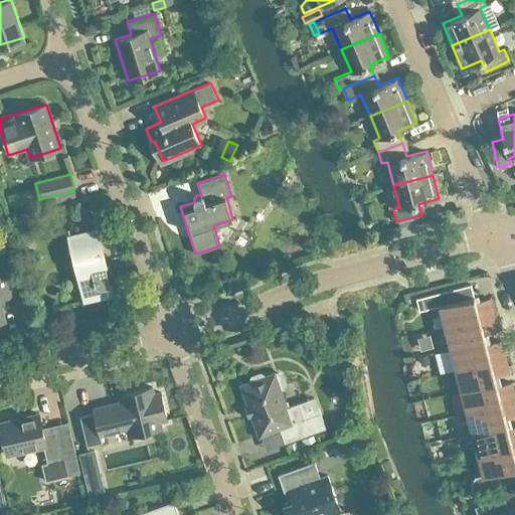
[(6,222),(0,224),(0,234),(1,238),(10,235),(6,222)]
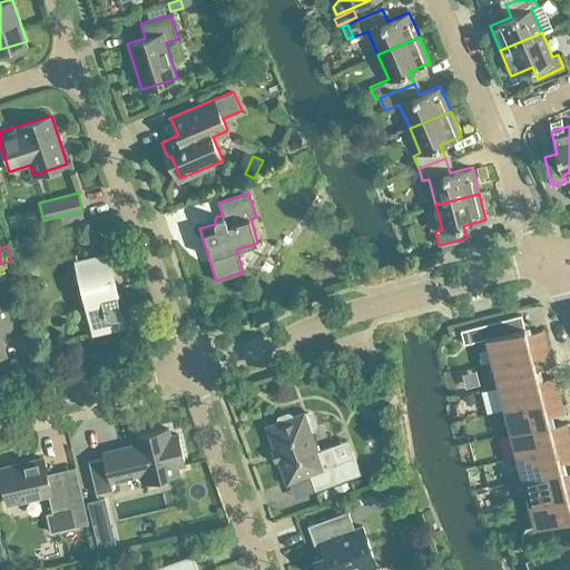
[(117,293),(108,255),(116,253),(115,251),(77,261),(95,331),(133,322),(138,335),(139,334),(120,292),(117,293)]
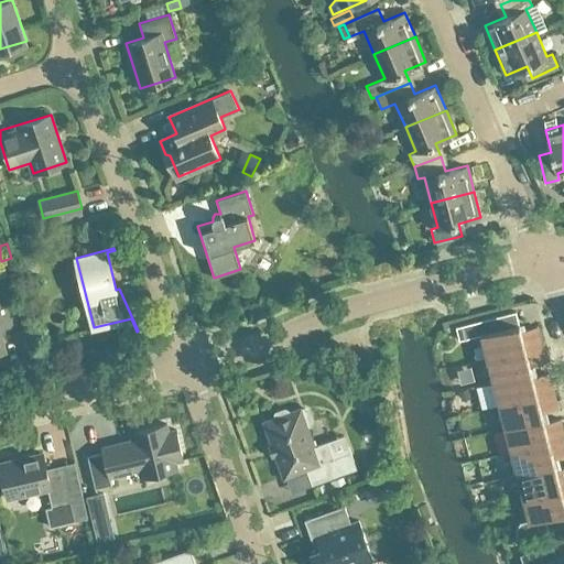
[(0,349),(4,348),(1,332),(17,328),(7,286),(0,288),(0,349)]
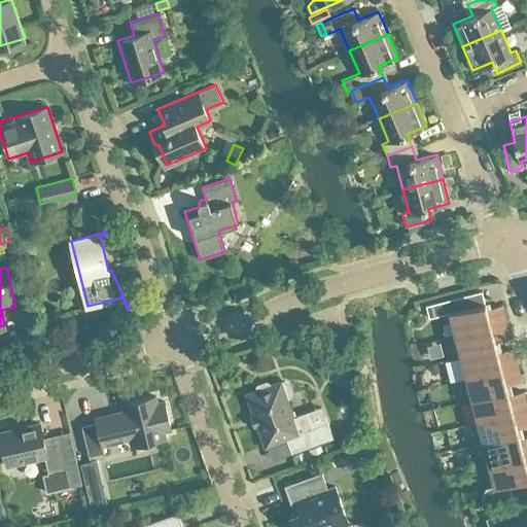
[(450,312),(455,335),(506,321),(502,305),(487,309),(485,303),(450,312)]
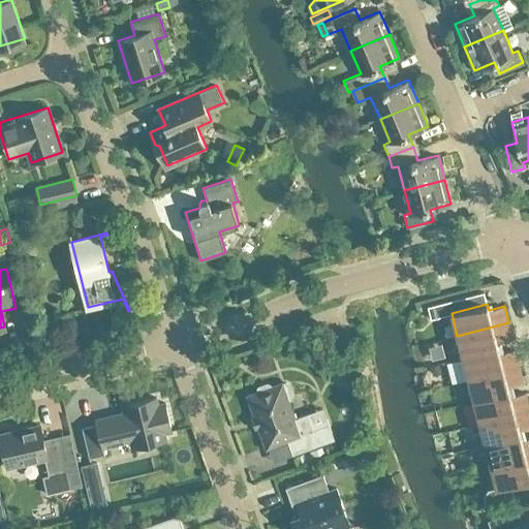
[(457,336),(463,358),(498,348),(497,343),(512,340),(508,322),(457,336)]
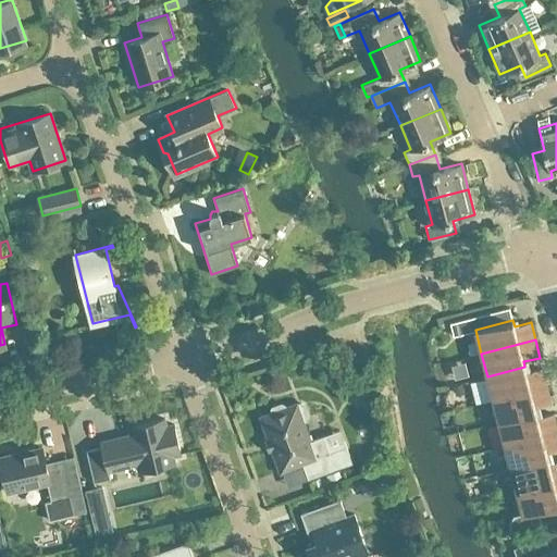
[(353,360),(350,354),(339,358),(343,364),(353,360)]
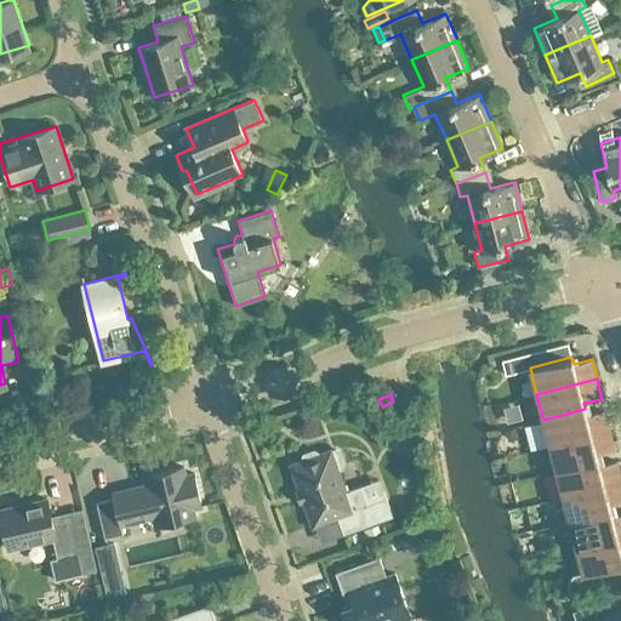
[(543,420),(550,445),(609,429),(604,410),(587,415),(585,409),(543,420)]
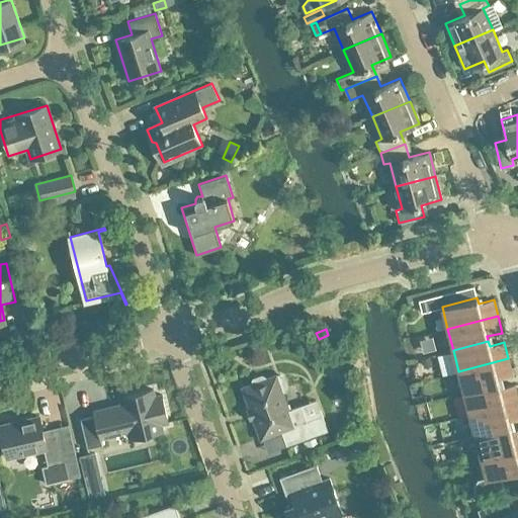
[(347,348),(334,353),(336,360),(343,362),(351,359),(347,348)]
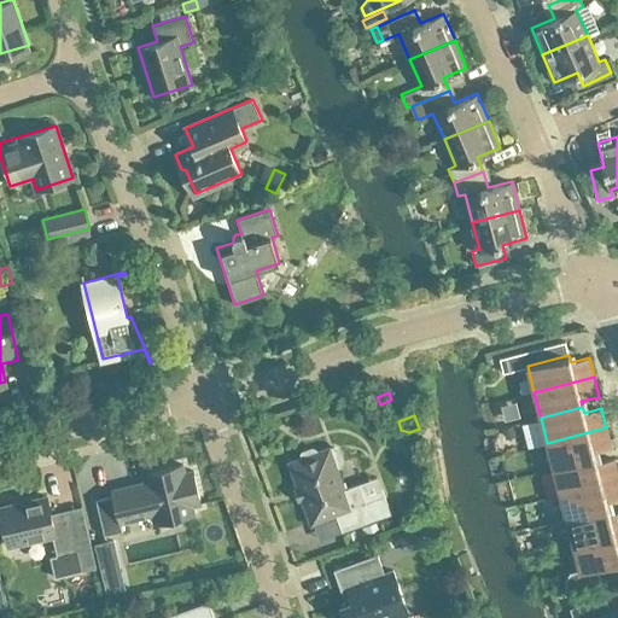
[(547,443),(554,468),(595,458),(594,452),(612,448),(606,427),(547,443)]
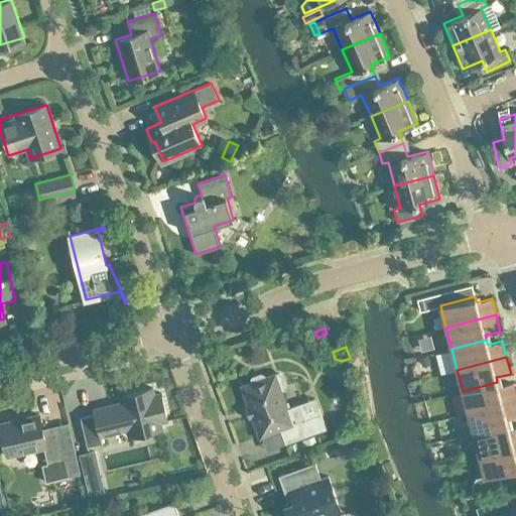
[(287,408),(281,390),(285,389),(287,384),(284,374),(279,372),(266,377),(265,375),(261,373),(251,376),(250,380),(250,382),(242,386),(260,436),(281,429),(285,442),(326,428),(314,398),(287,408)]
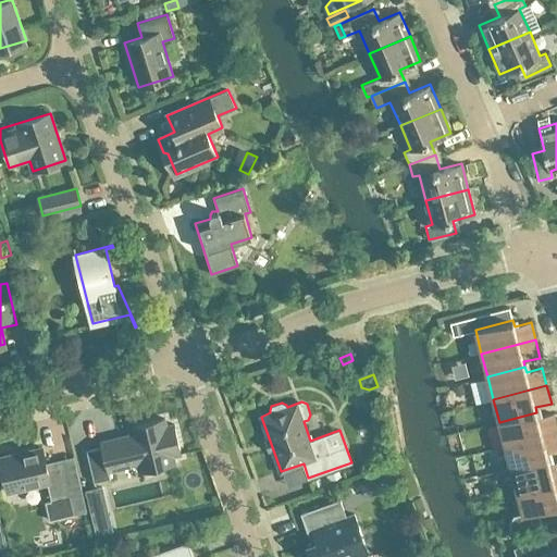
[(499,422),(505,445),(556,431),(556,425),(554,413),(537,417),(536,412),(499,422)]
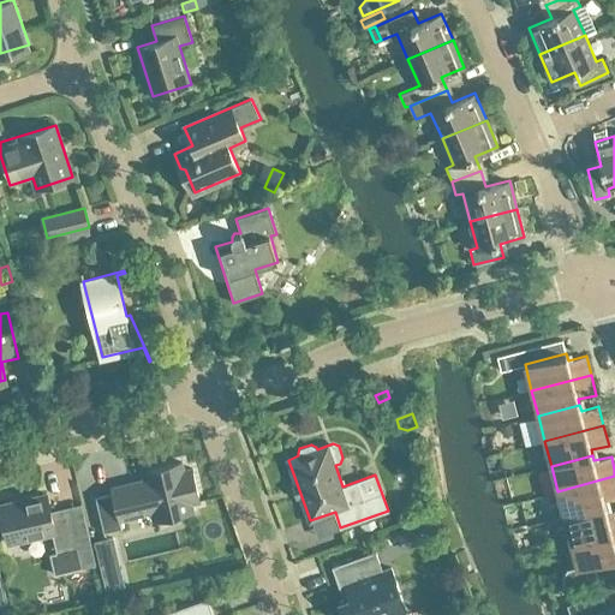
[(193,511),(191,502),(199,501),(192,467),(184,470),(181,461),(142,471),(144,479),(112,487),(113,493),(96,497),(105,532),(121,527),(119,520),(151,512),(154,520),(193,511)]
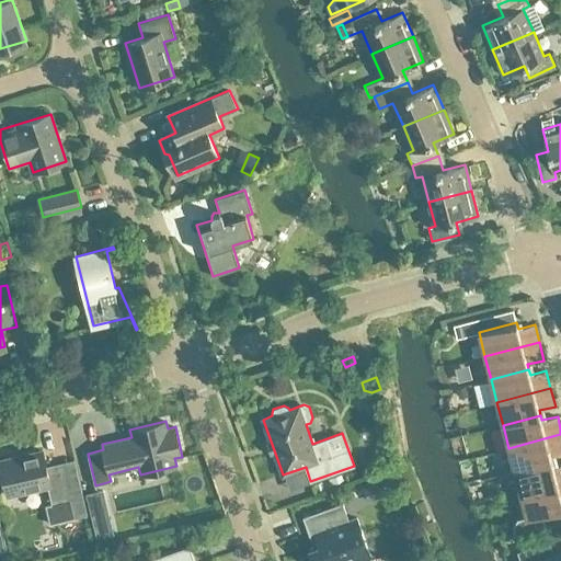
[(560,434),(508,448),(514,470),(552,461),(551,456),(560,453),(560,434)]
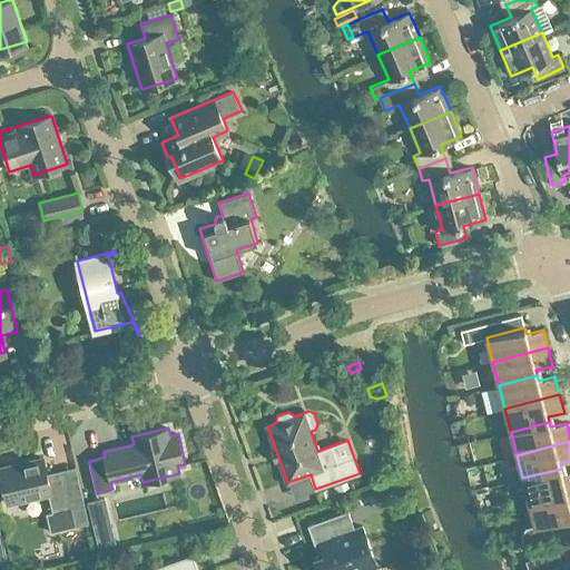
[(76,526),(71,508),(64,478),(49,481),(43,458),(0,468),(0,469),(8,503),(48,494),(52,512),(47,513),(51,532),(76,526)]
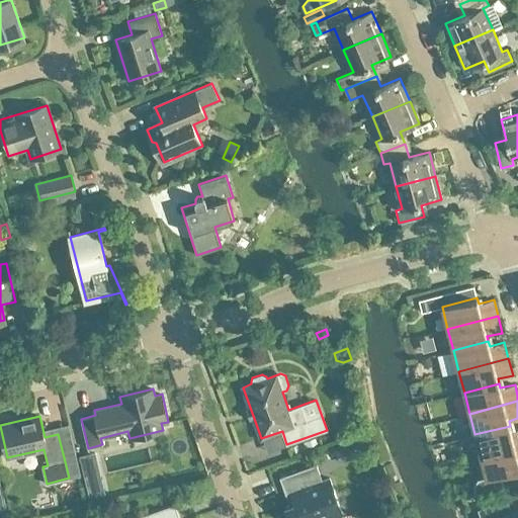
[(475,434),(481,455),(517,445),(517,428),(511,430),(510,426),(475,434)]
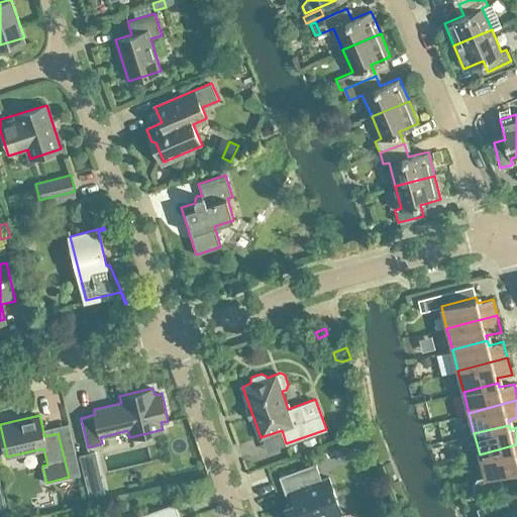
[(516,444),(480,454),(485,476),(477,478),(473,485),(475,493),(498,487),(495,475),(516,469),(516,444)]
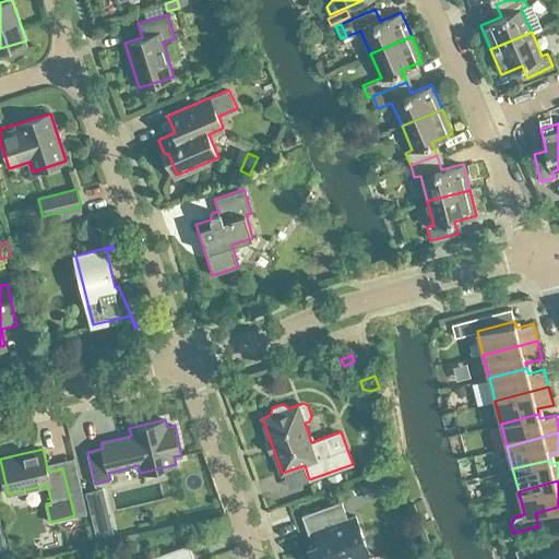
[(355,558),(370,554),(356,516),(348,520),(341,501),(302,515),(313,545),(308,546),(312,558),(355,558)]
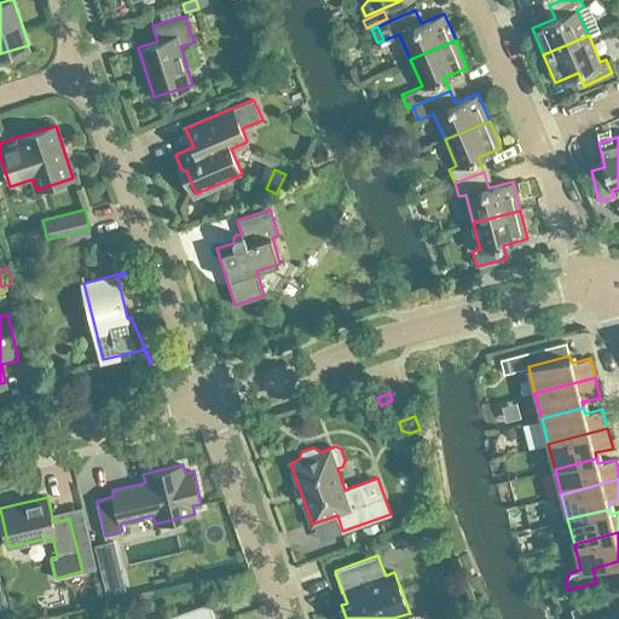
[(618,618),(618,588),(603,595),(606,600),(577,611),(580,618),(618,618)]
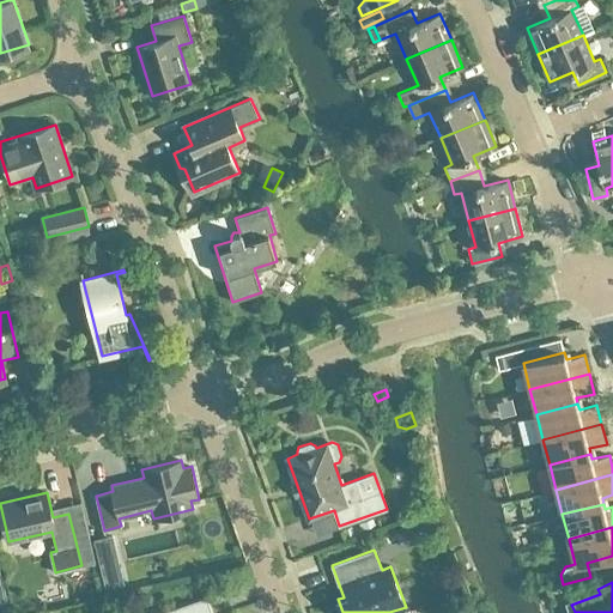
[(212,612),(207,596),(158,612),(212,612)]
